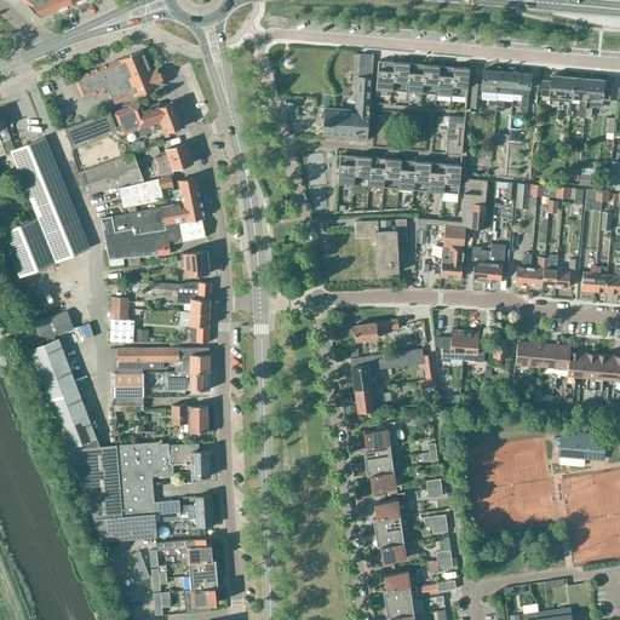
[(73,6),(70,0),(21,0),(41,18),(52,12),(53,13),(73,6)]
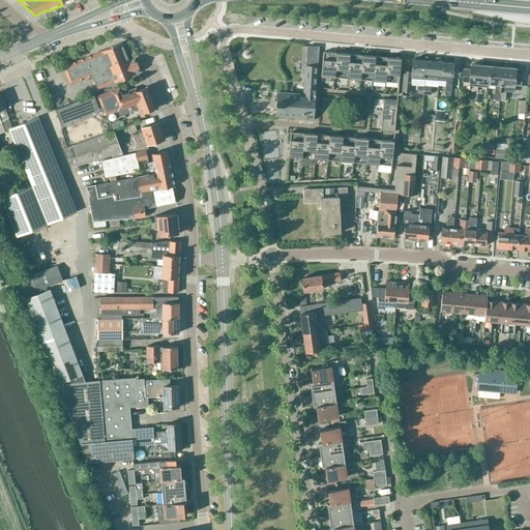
[(347,35),(357,30),(355,25),(344,30),(347,35)]
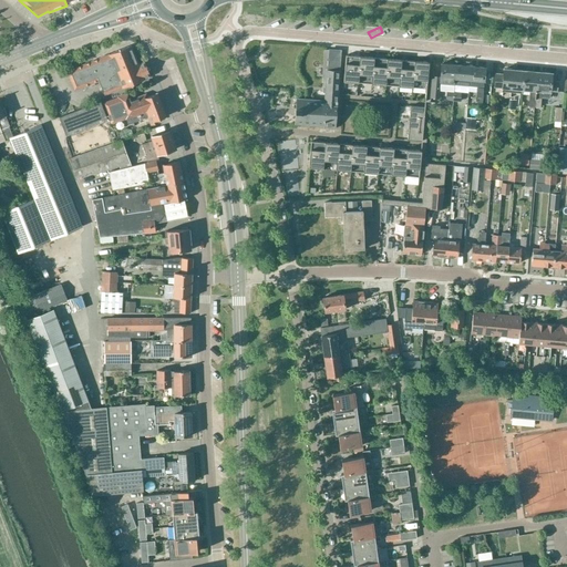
[(144,79),(150,76),(144,62),(138,64),(131,45),(66,72),(74,91),(99,81),(104,95),(122,88),(122,89),(144,80),(144,79)]
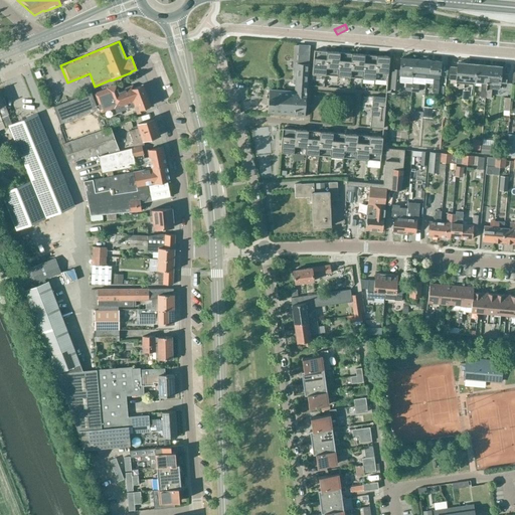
[(298,45),(295,93),(307,93),(309,52),(309,46),(299,45),(298,45)]
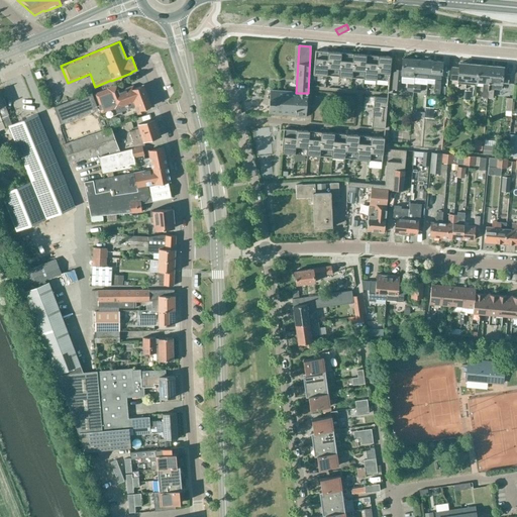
[(313,75),(326,76),(328,52),(315,50),(313,75)]
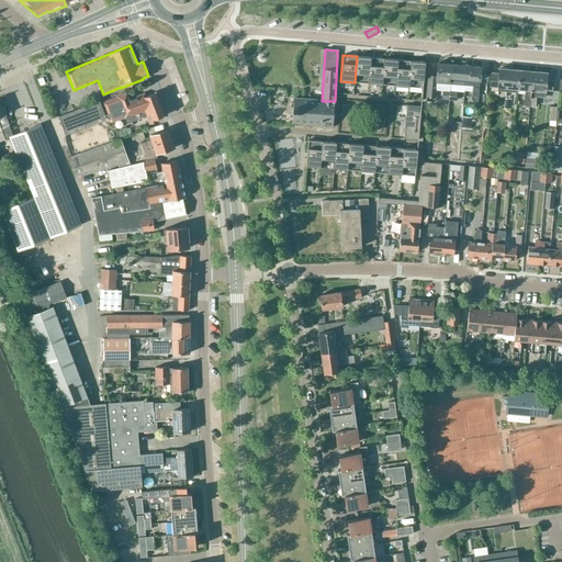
[(370,57),(357,56),(355,82),(368,83),(370,57)]
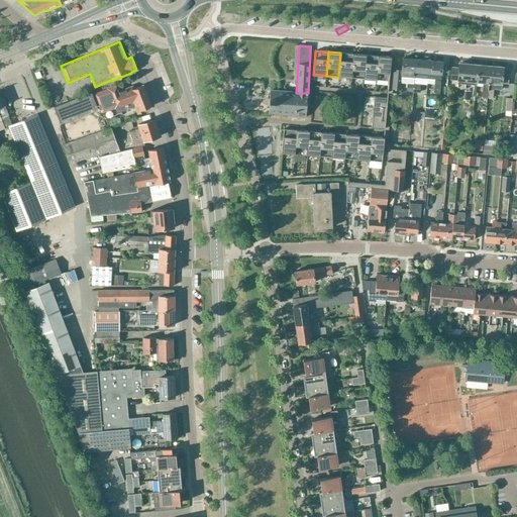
[(338,77),(351,78),(353,55),(340,53),(338,77)]
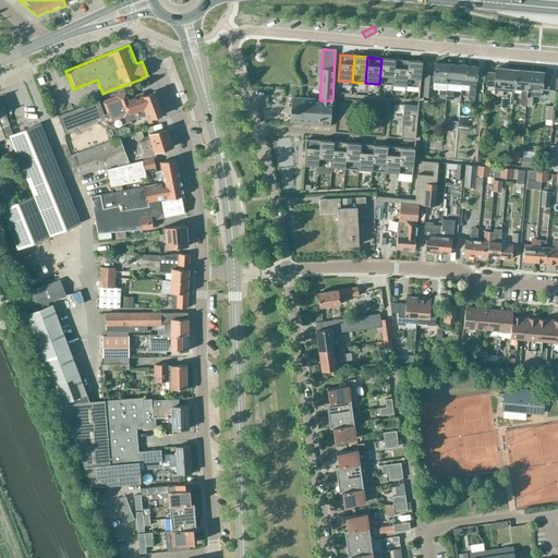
[(381,59),(379,84),(392,85),(395,60),(381,59)]
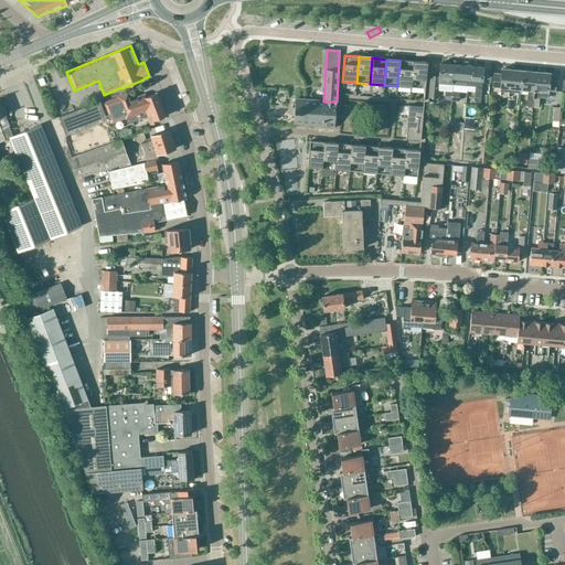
[(400,61),(397,86),(412,87),(414,62),(400,61)]
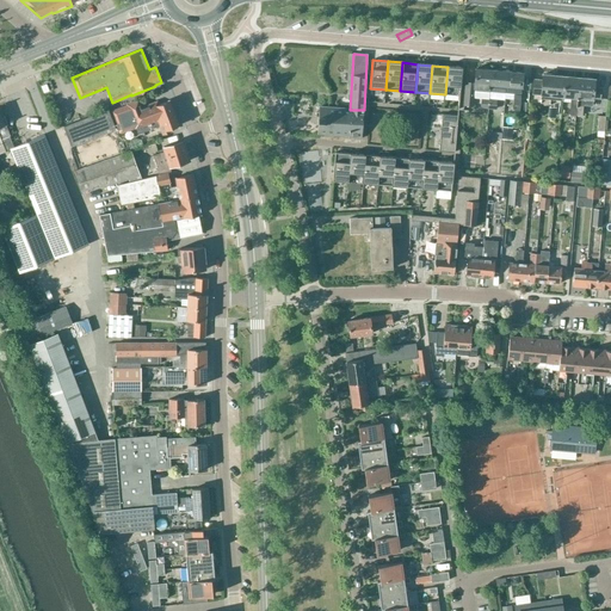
[(448,67),(445,94),(460,96),(462,68),(448,67)]
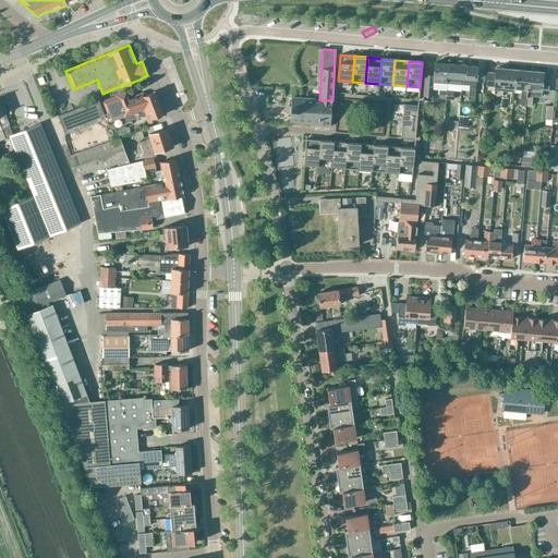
[(426,75),(424,96),(432,97),(433,88),(439,89),(447,91),(448,84),(449,64),(435,63),(434,76),(426,75)]
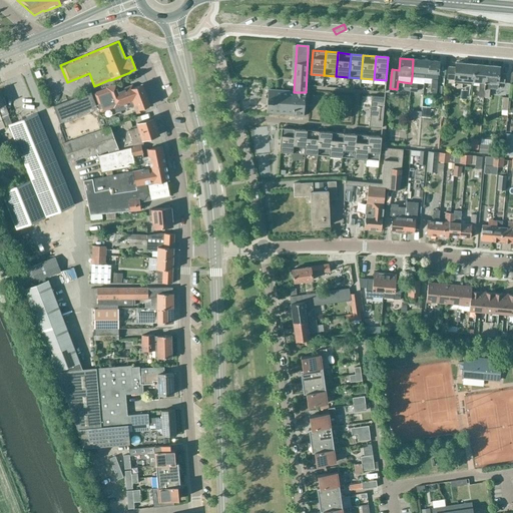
[(413,59),(412,77),(425,78),(427,60),(413,59)]
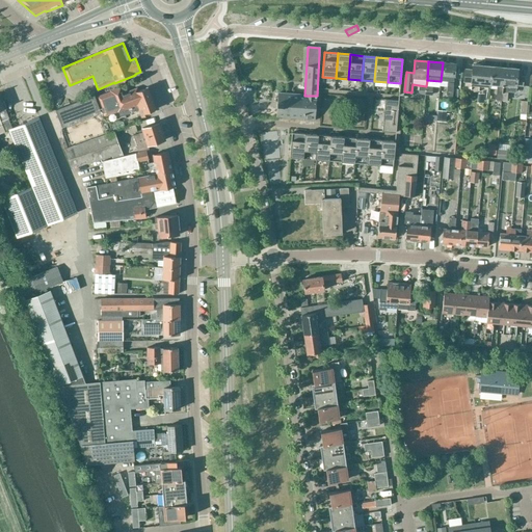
[(443,62),(441,81),(447,81),(446,98),(452,98),(453,89),(455,63),(443,62)]
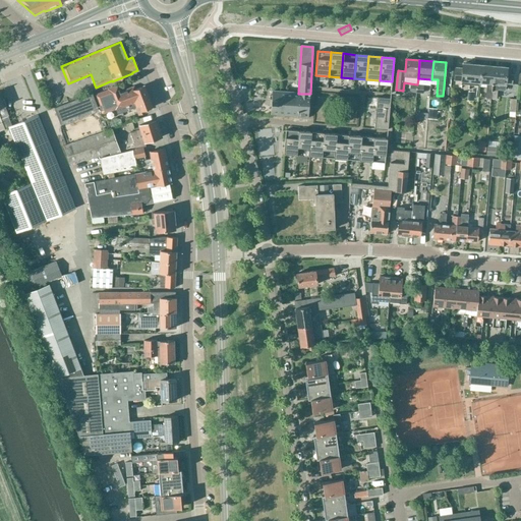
[(479,82),(481,66),(463,64),(463,69),(456,69),(455,80),(462,80),(461,84),(479,85),(479,82)]
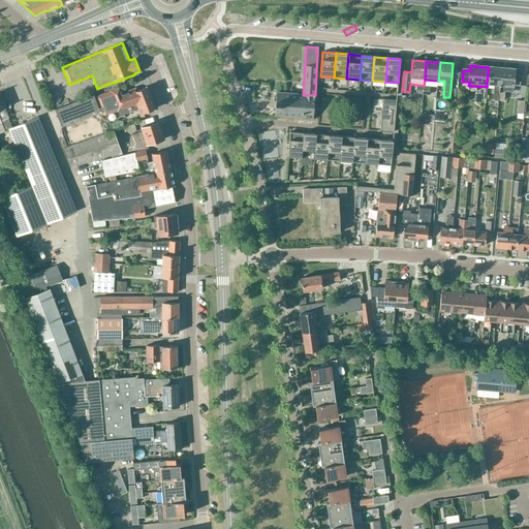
[(501,68),(489,67),(487,84),(495,85),(494,100),(499,100),(501,68)]
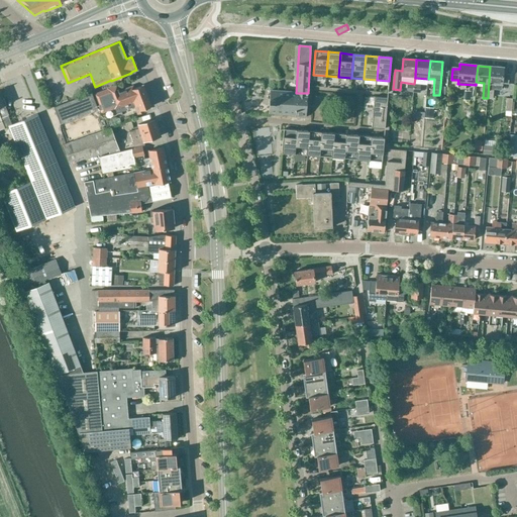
[(490,67),(488,98),(493,99),(493,89),(501,90),(502,84),(502,83),(508,84),(509,75),(505,75),(506,68),(490,67)]
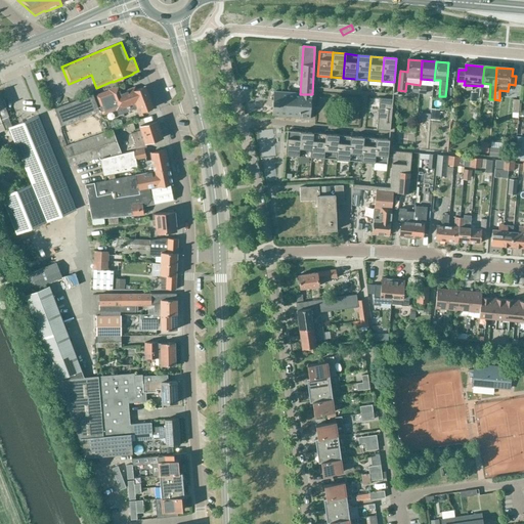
[(127,106),(122,93),(119,87),(110,90),(111,91),(96,96),(103,115),(127,106)]
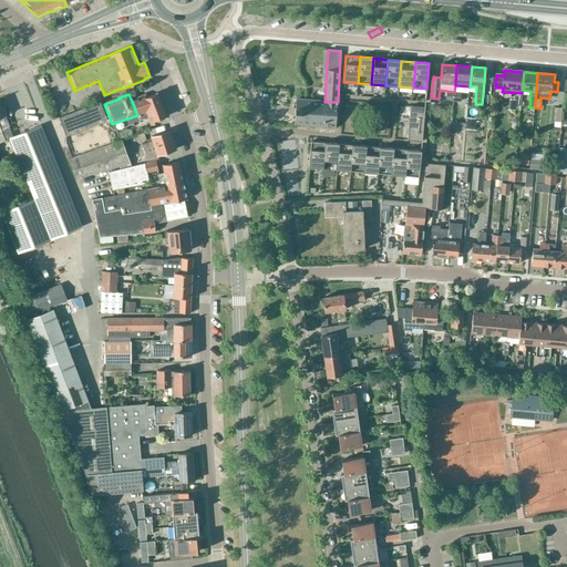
[(132,101),(137,115),(140,121),(148,117),(152,125),(158,123),(158,120),(165,117),(156,94),(143,99),(142,96),(132,101)]
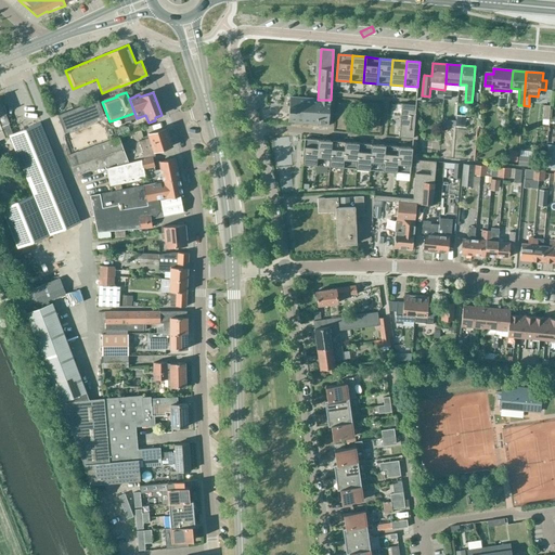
[(80,222),(40,124),(14,134),(0,98),(0,121),(7,139),(11,137),(34,195),(2,208),(18,247),(39,240),(50,235),(80,222)]
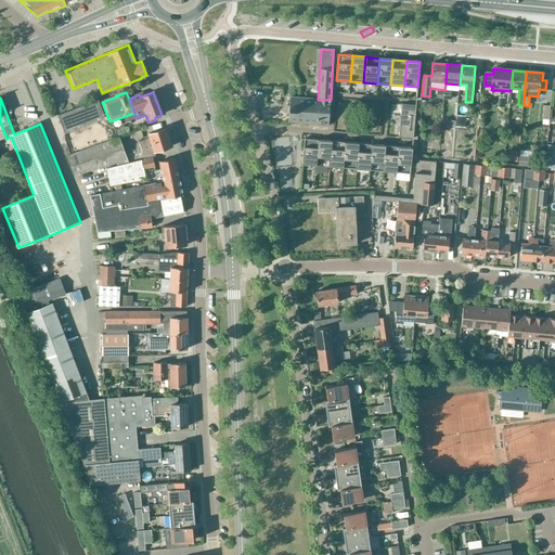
[(331,100),(318,100),(289,98),(288,121),(317,124),(317,125),(328,126),(330,107),(331,100)]
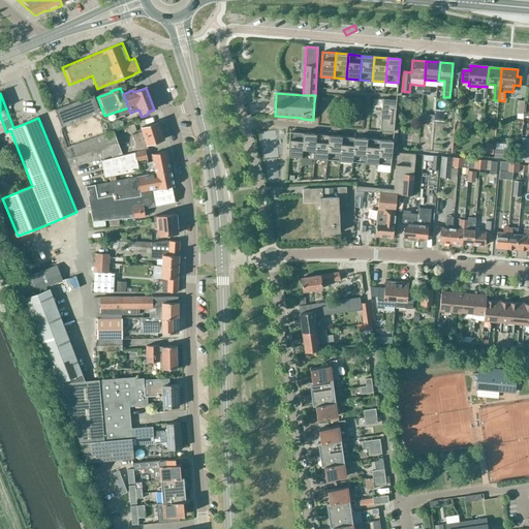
[(55,110),(61,127),(100,112),(93,95),(55,110)]
